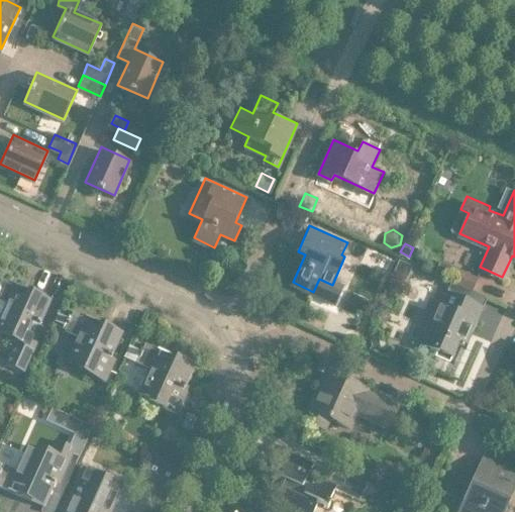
[(392,254),(374,245),(369,257),(386,266),(392,254)]
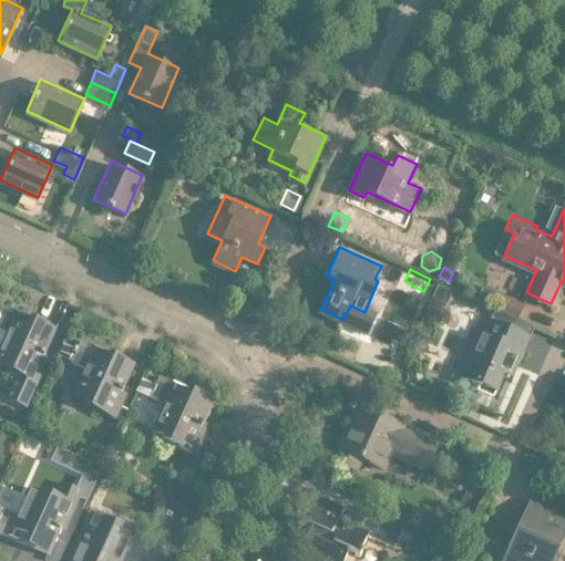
[(443,301),(449,287),(438,282),(431,297),(443,301)]
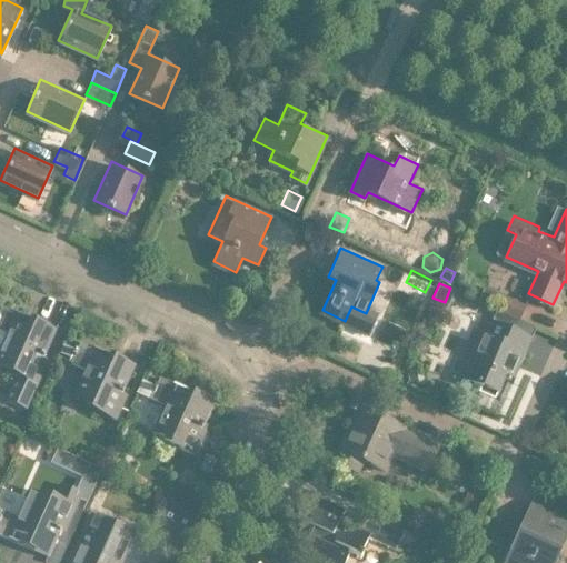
[(526,302),(504,293),(498,308),(519,318),(526,302)]
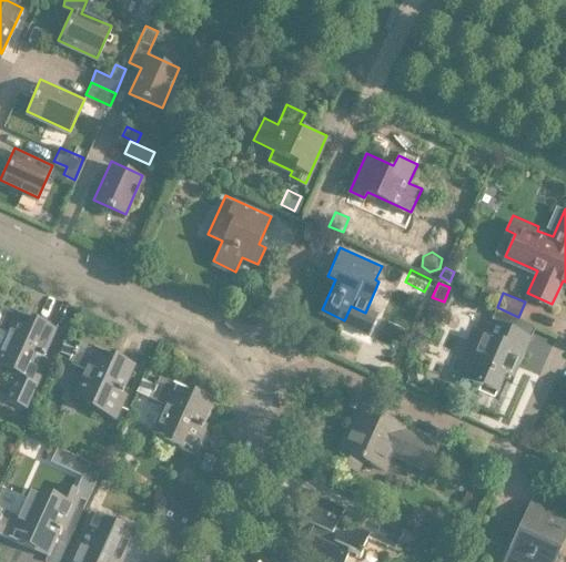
[(2,302),(0,306),(0,359),(7,363),(6,366),(18,373),(8,396),(27,405),(43,367),(39,365),(56,328),(41,322),(42,319),(2,302)]
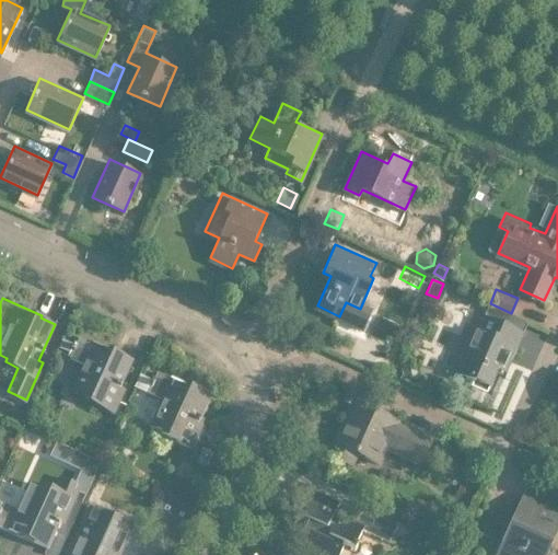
[(465,345),(455,369),(489,384),(497,366),(502,368),(524,320),(511,313),(490,303),(479,327),(468,322),(460,342),(465,345)]
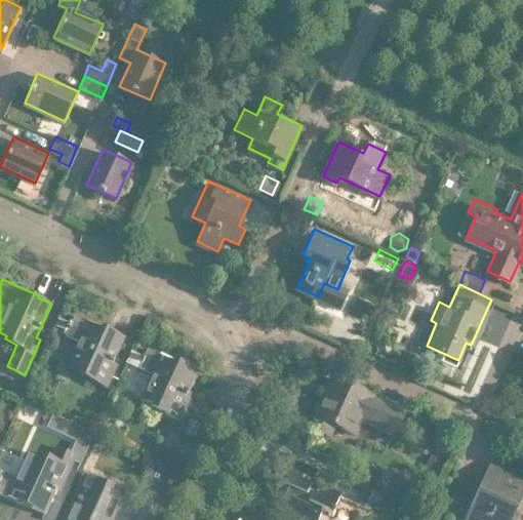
[(112,329),(75,313),(66,332),(83,340),(79,348),(76,347),(68,364),(79,368),(78,372),(103,384),(124,336),(111,331),(112,329)]
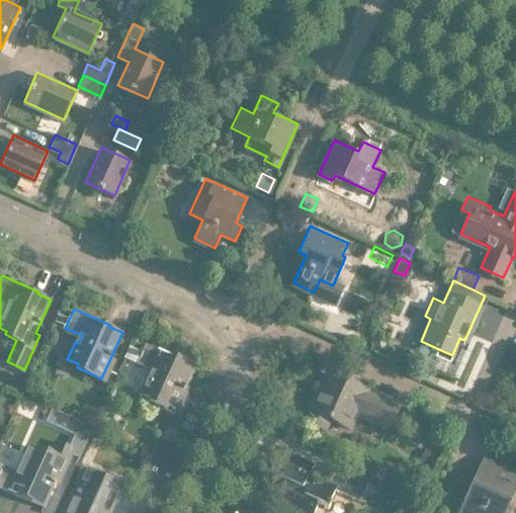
[(379,335),(371,336),(372,344),(380,342),(379,335)]
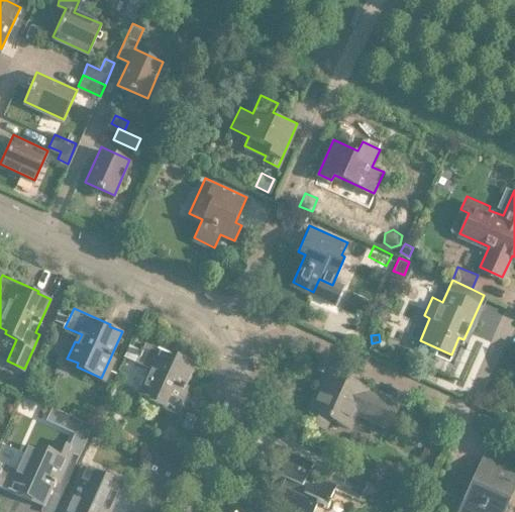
[(145,340),(136,360),(153,367),(149,376),(146,374),(138,391),(149,396),(148,399),(173,410),(194,364),(181,359),(182,356),(145,340)]
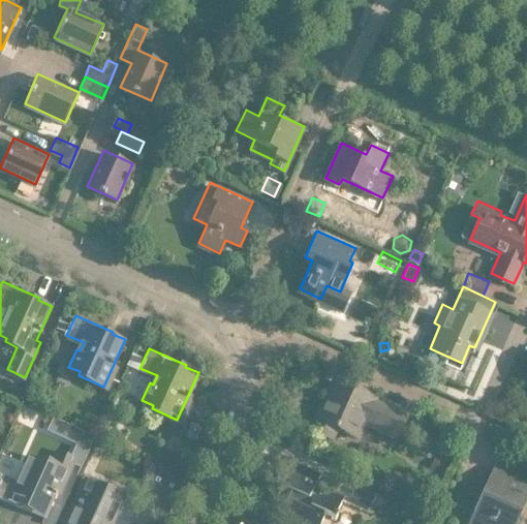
[(407,410),(376,396),(334,377),(311,427),(332,436),(337,426),(359,435),(365,421),(396,434),(407,410)]
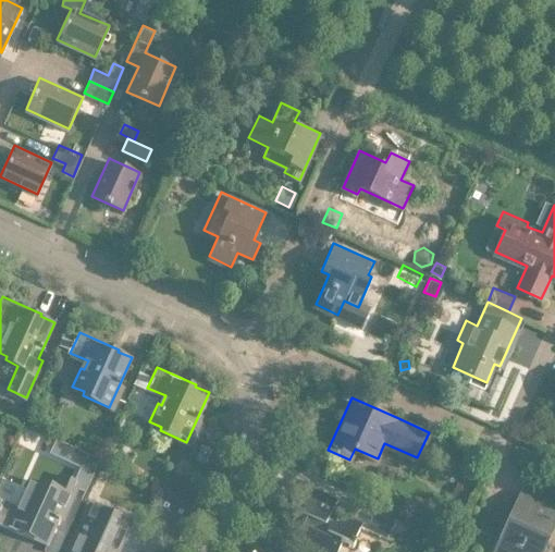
[(76,478),(74,483),(86,489),(101,456),(57,437),(50,450),(82,464),(75,478),(76,478)]
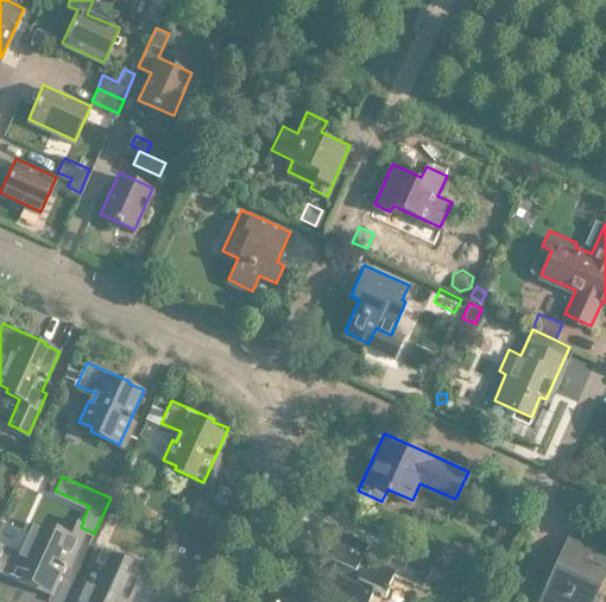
[(139,509),(145,496),(133,490),(127,504),(139,509)]
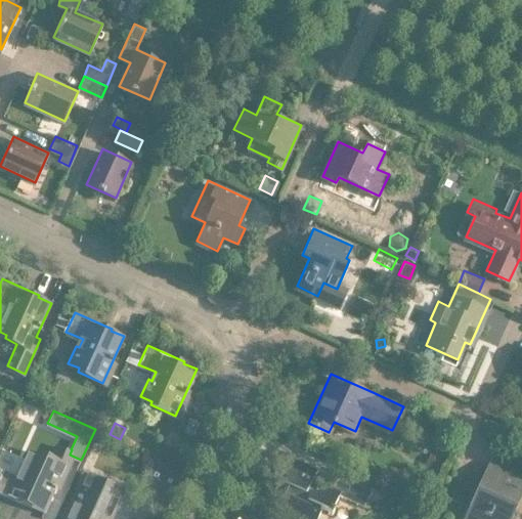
[(20,476),(4,468),(0,476),(0,489),(32,505),(32,503),(45,509),(70,455),(72,449),(71,449),(56,442),(50,455),(41,450),(40,453),(29,449),(22,466),(25,468),(20,476)]
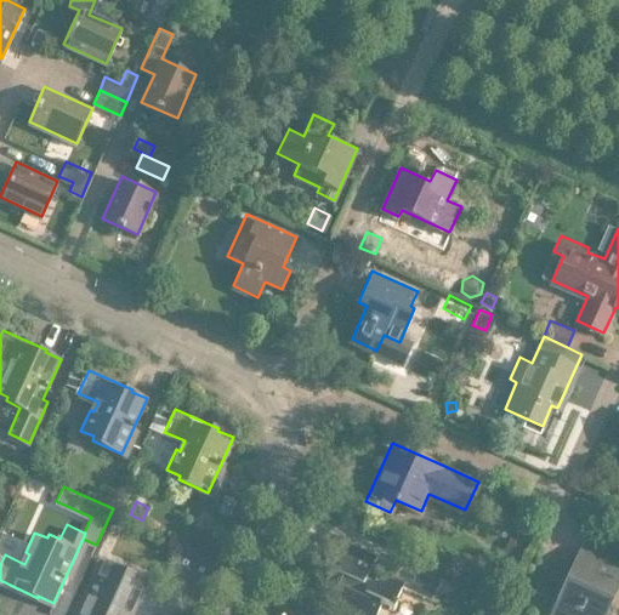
[(214,552),(221,535),(206,529),(199,545),(214,552)]
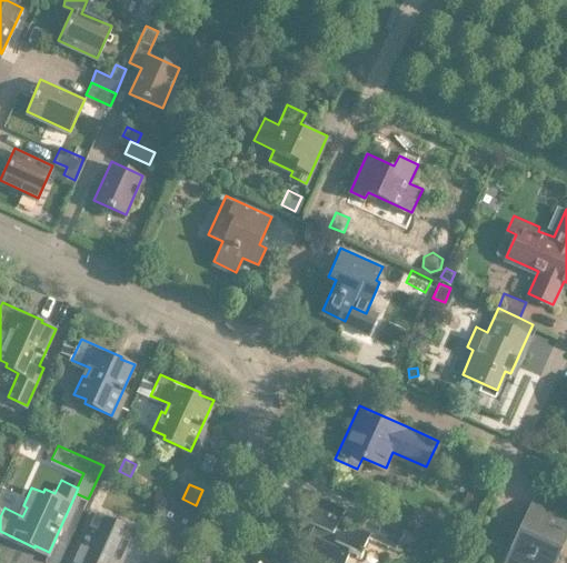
[(507,562),(509,562),(544,562),(545,561),(550,562),(551,562),(566,530),(566,512),(561,510),(566,500),(540,489),(507,562)]
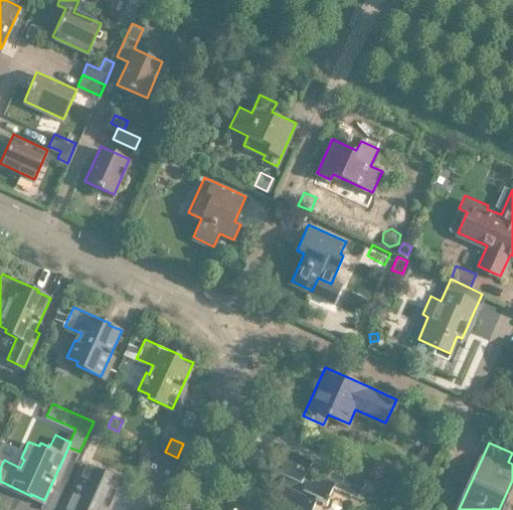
[(418,458),(429,463),(436,449),(425,444),(418,458)]
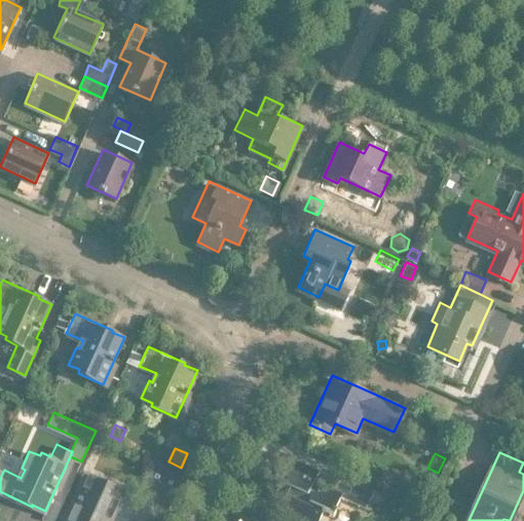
[(278,508),(308,520),(317,520),(323,512),(321,511),(322,507),(330,511),(329,512),(334,514),(336,510),(335,509),(341,494),(342,491),(339,490),(319,480),(317,481),(314,479),(320,469),(295,457),(284,482),(293,486),(289,495),(285,494),(278,508)]
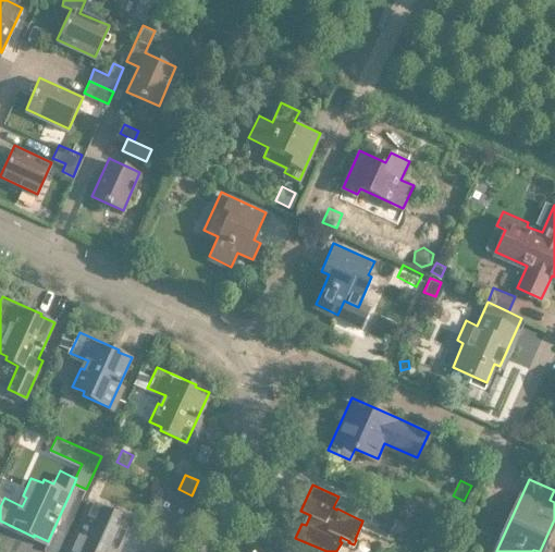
[(162,490),(153,508),(170,516),(184,523),(185,523),(194,503),(162,490)]
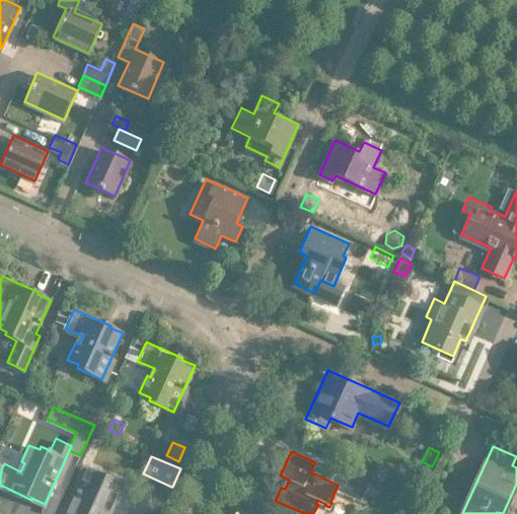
[(78,490),(67,513),(126,513),(136,493),(111,482),(113,480),(88,467),(83,465),(73,488),(78,490)]
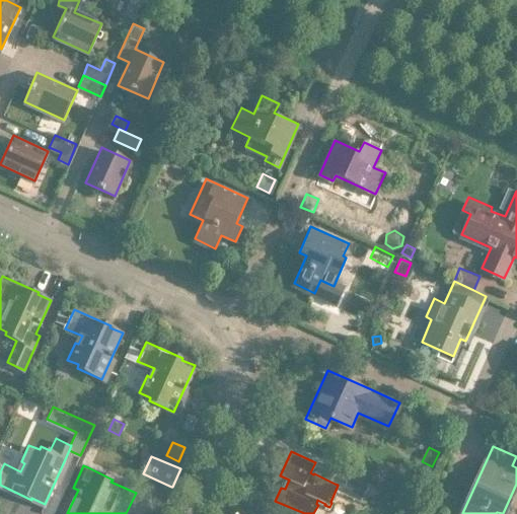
[(343,465),(335,484),(338,485),(337,488),(361,499),(371,478),(343,465)]
